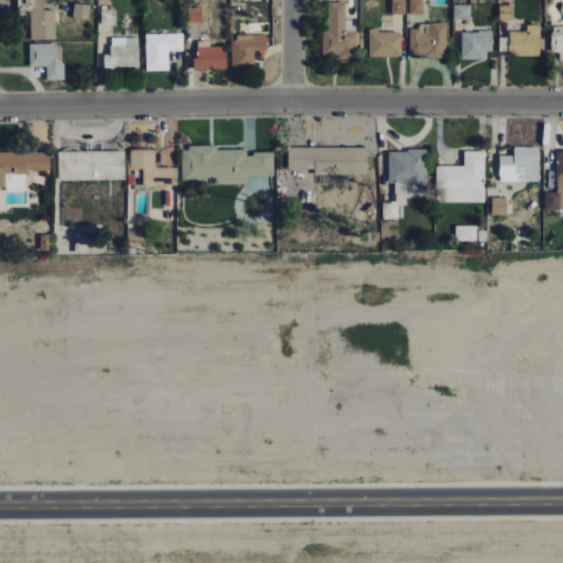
[(30,0),(32,41),(55,40),(55,11),(44,11),(43,0),(30,0)]
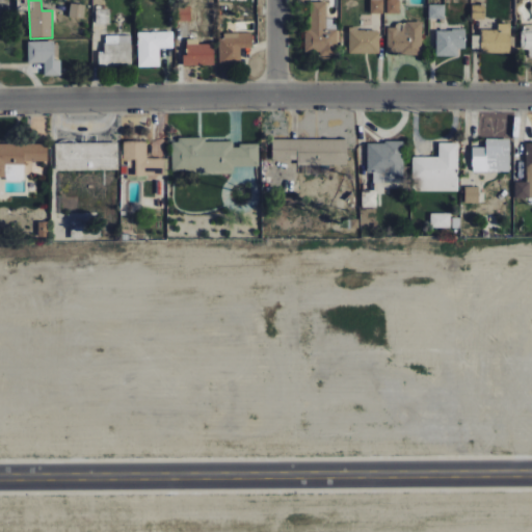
[(370,0),(370,14),(383,15),(382,0),(370,0)]
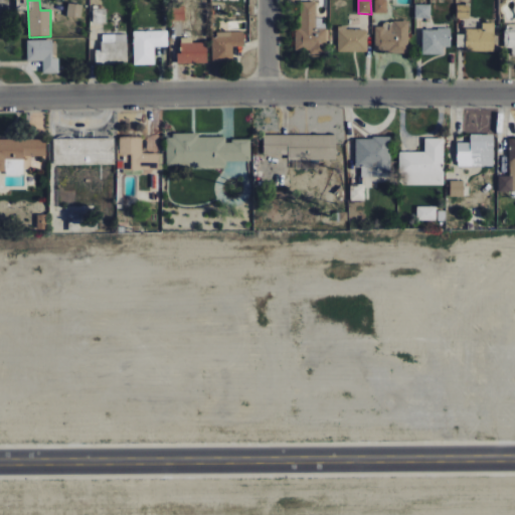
[(386,13),(385,0),(375,0),(376,13),(386,13)]
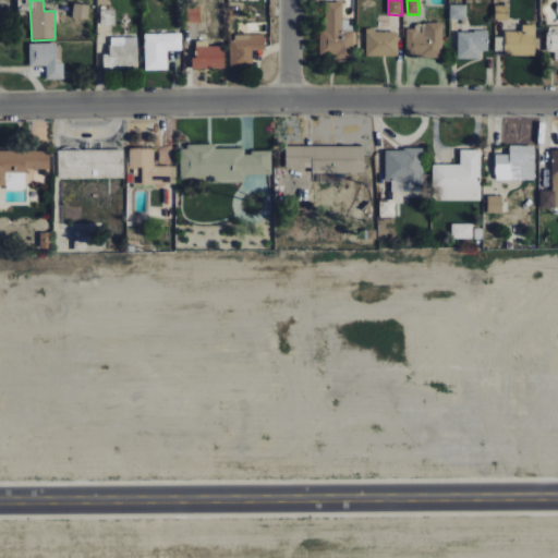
[(342,3),(325,3),(325,31),(319,31),(319,57),(355,57),(355,32),(342,32),(342,3)]
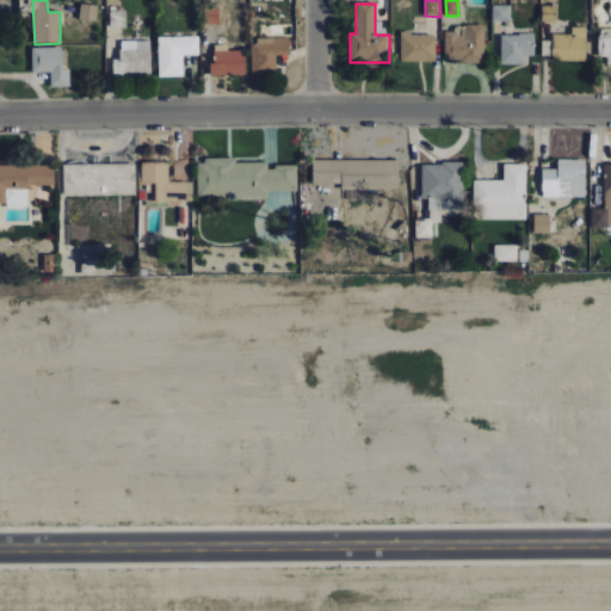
[(96,23),(98,7),(81,5),(79,20),(96,23)]
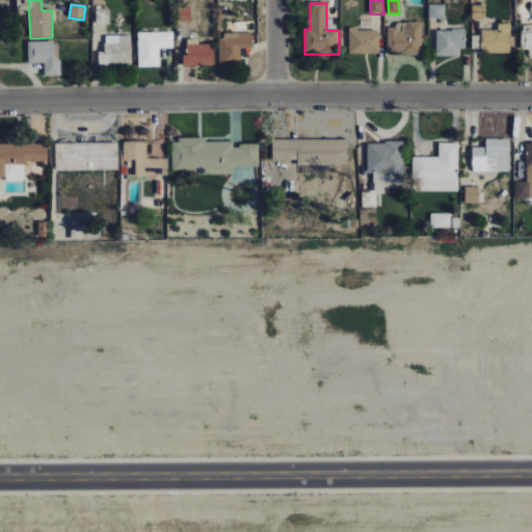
[(445,6),(428,5),(428,20),(444,20),(445,6)]
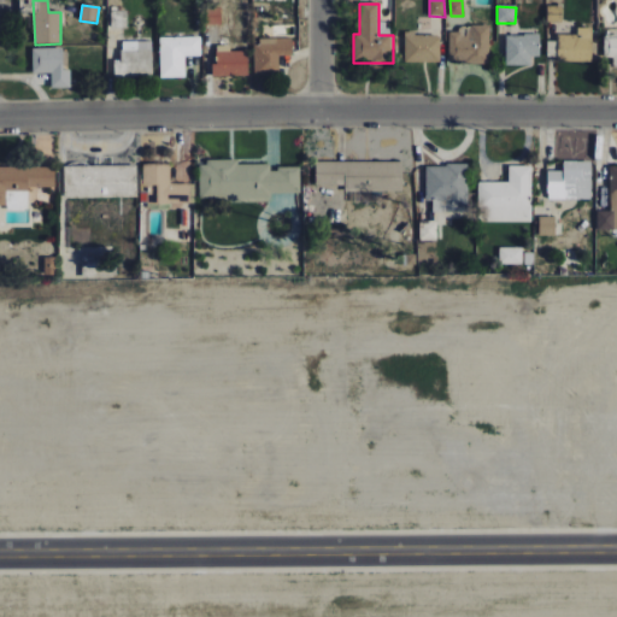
[(546,23),(562,23),(563,7),(547,6),(546,23)]
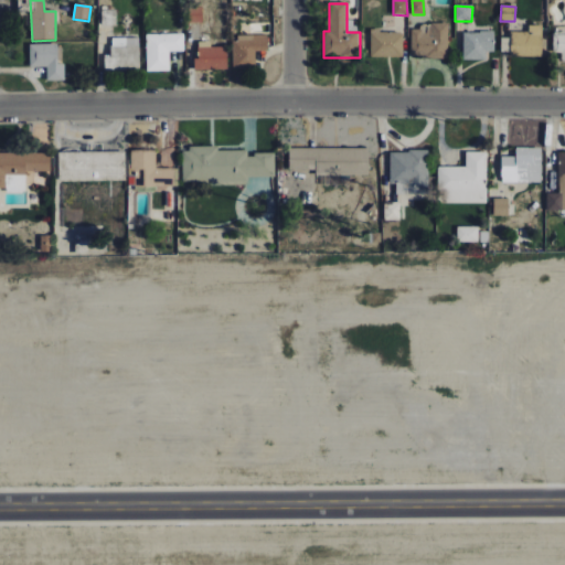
[(188,13),(189,23),(202,23),(201,12),(188,13)]
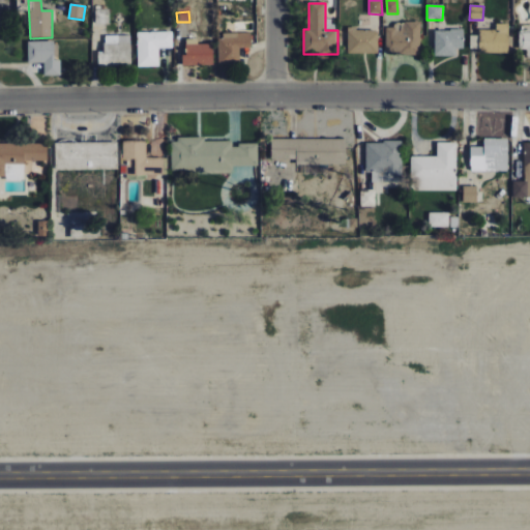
[(386,24),(385,53),(419,53),(420,25),(386,24)]
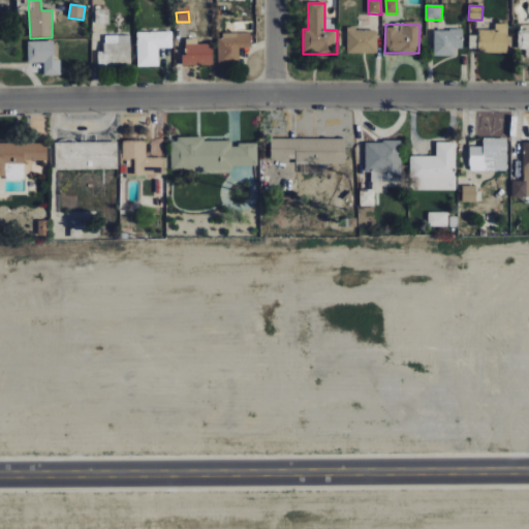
[(477,53),(507,54),(507,25),(495,25),(495,31),(478,30),(477,53)]
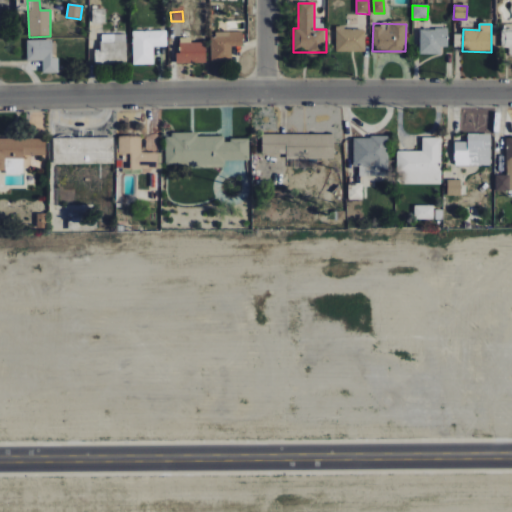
[(335,52),(365,53),(365,29),(336,28),(335,52)]
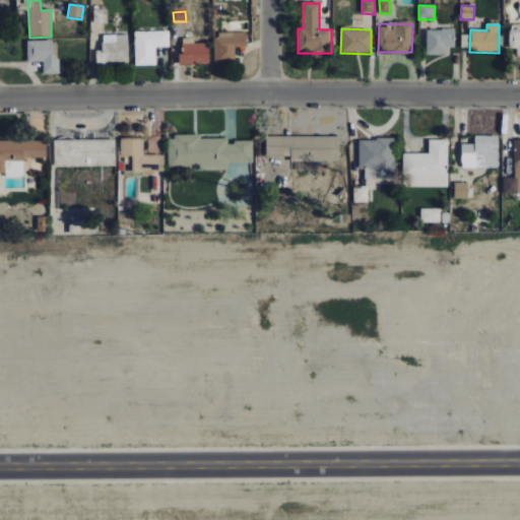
[(427,30),(426,56),(447,56),(447,48),(454,49),(454,30),(427,30)]
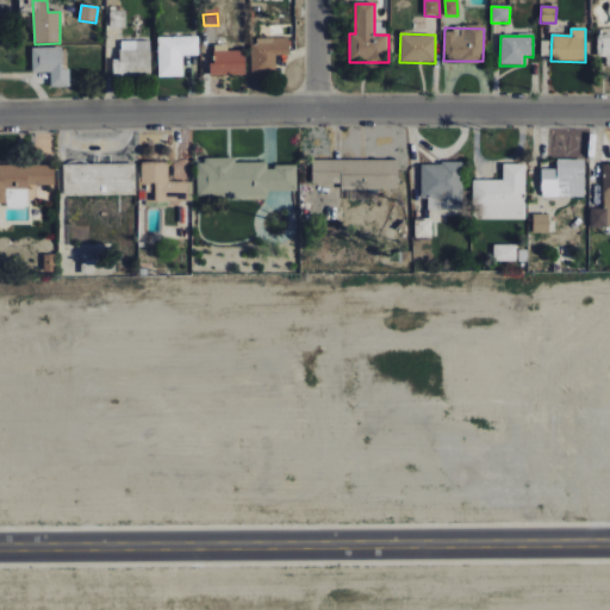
[(607,67),(609,66),(609,36),(597,37),(597,57),(605,57),(607,67)]
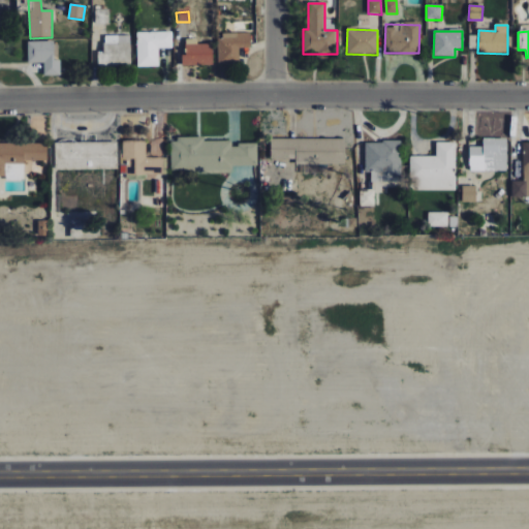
[(172,32),(136,33),(137,67),(158,66),(158,49),(173,49),(172,32)]
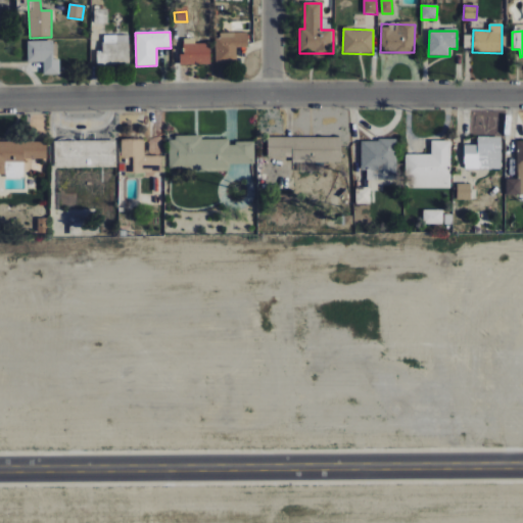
[(215,35),(216,63),(237,63),(237,48),(247,48),(247,34),(215,35)]
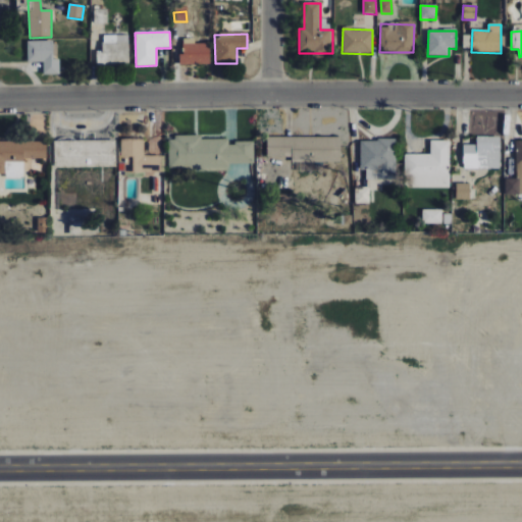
[(97,63),(129,63),(128,36),(103,36),(103,52),(96,52),(97,63)]
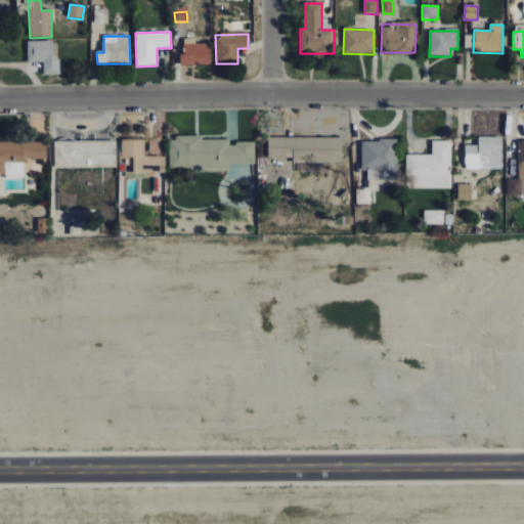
[(182,66),(211,64),(210,44),(195,44),(195,39),(181,40),(182,66)]
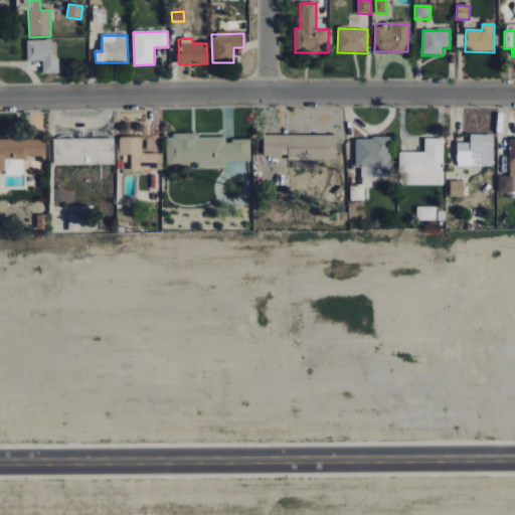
[(26,61),(42,61),(42,73),(58,74),(58,55),(56,55),(57,41),(27,40),(26,61)]
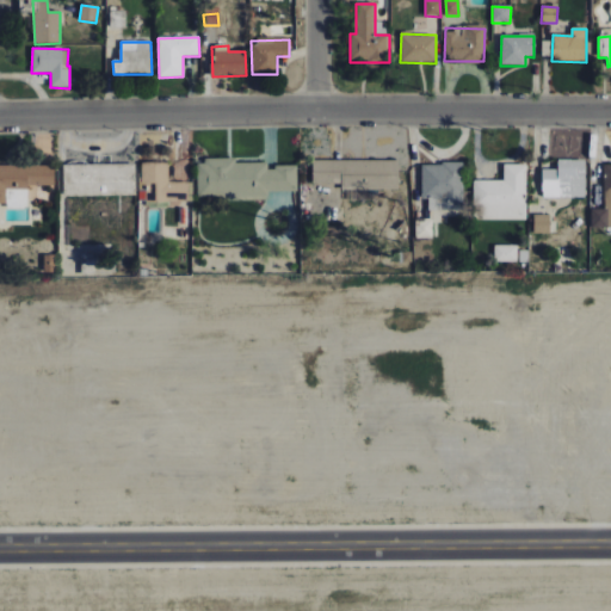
[(297,166),(267,166),(267,162),(236,162),(236,159),(197,159),(197,199),(267,198),(267,191),(297,191),(297,166)]
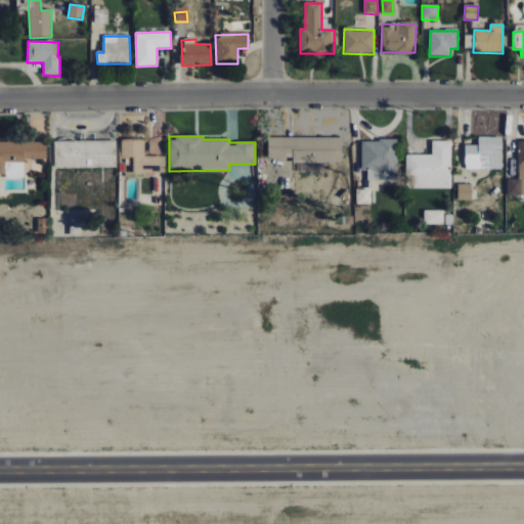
[(341,137),(268,137),(267,157),(292,158),(292,163),(341,164),(341,137)]
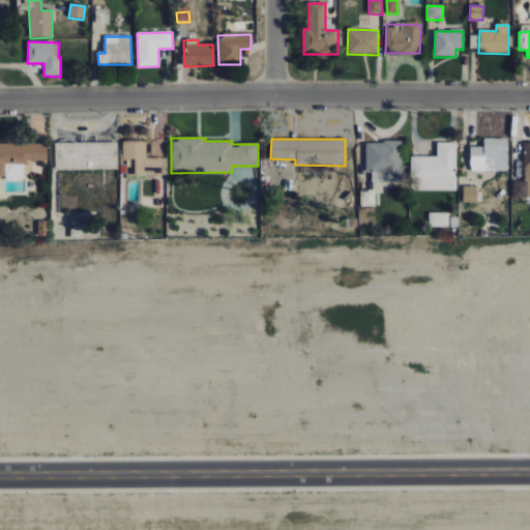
[(471,170),(471,166),(470,166),(470,148),(470,146),(483,146),(483,139),(507,139),(507,170),(471,170)]
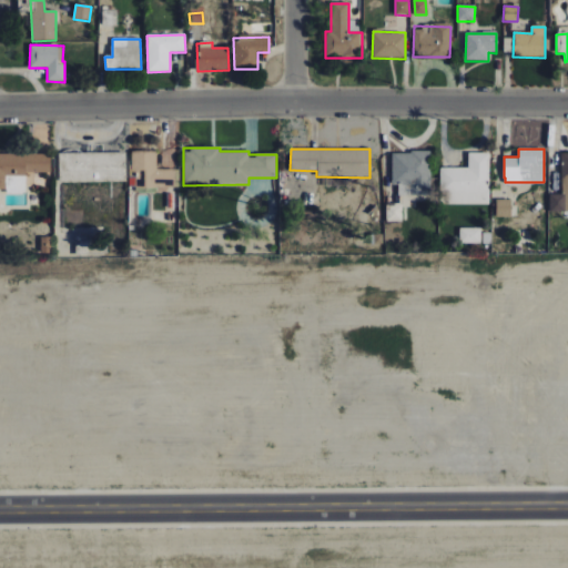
[(156,151),(131,151),(131,170),(143,170),(143,186),(174,186),(174,169),(156,169),(156,151)]
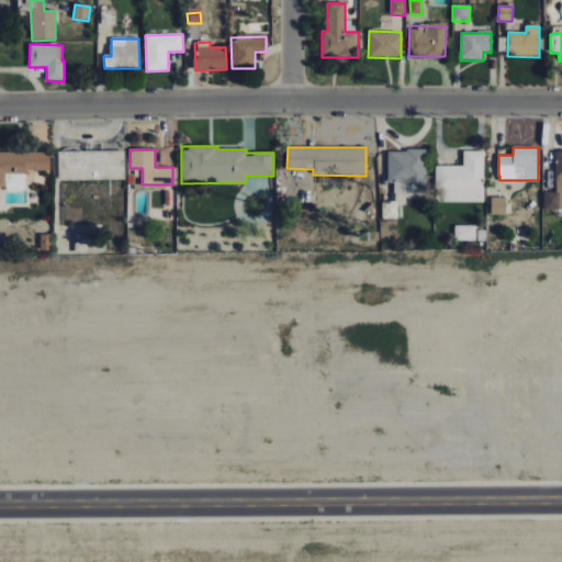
[(49,153),(0,150),(0,188),(24,189),(25,170),(48,170),(49,153)]
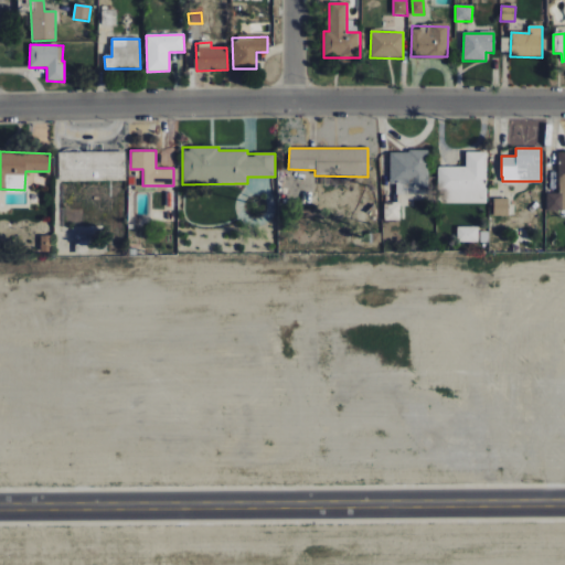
[(124,151),(59,152),(59,181),(125,180),(124,151)]
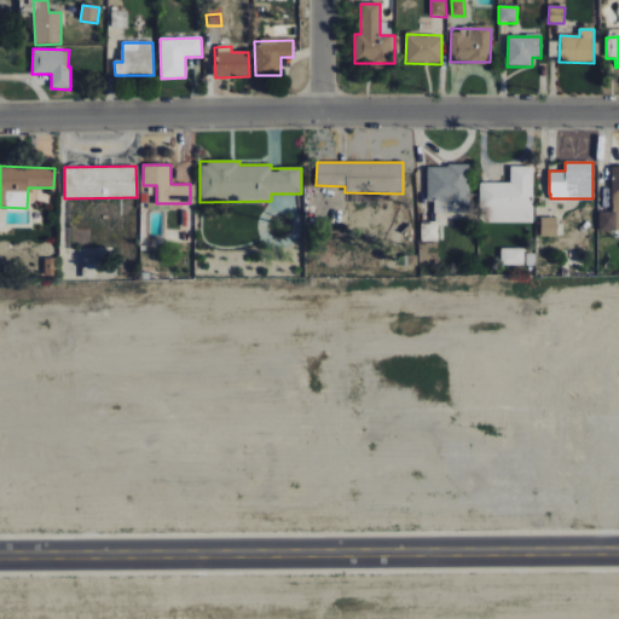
[(611,166),(618,166),(618,230),(599,230),(599,210),(611,210),(611,166)]
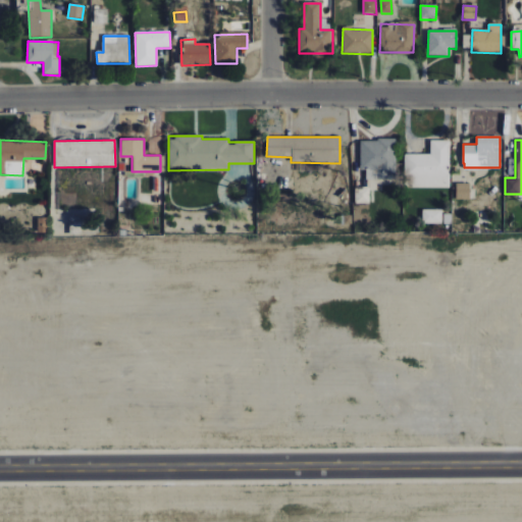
[(360,141),(360,170),(365,169),(366,180),(395,179),(395,141),(360,141)]
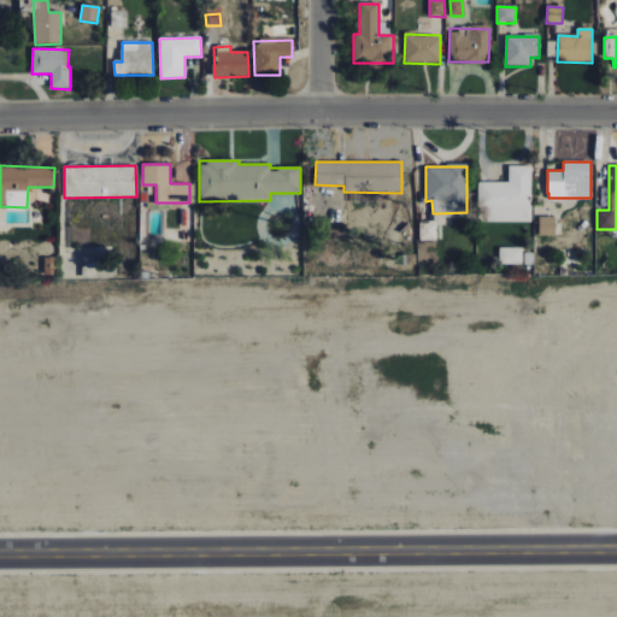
[(477,182),(509,182),(509,166),(532,166),(532,221),(477,221),(477,182)]
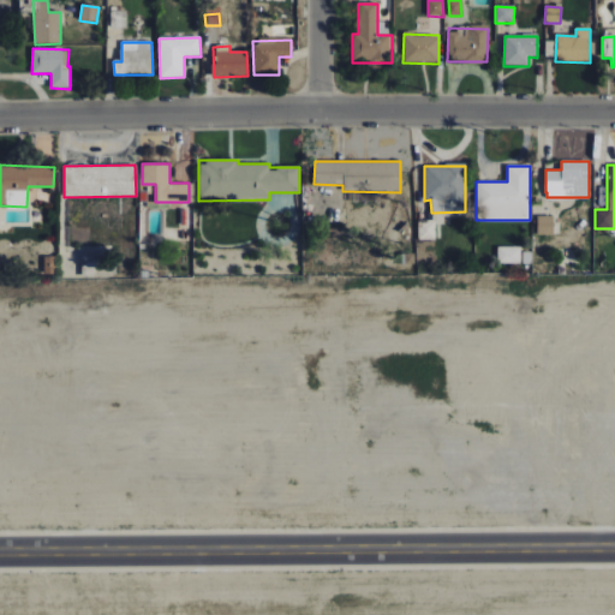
[(537,215),(553,215),(553,233),(537,233),(537,215)]
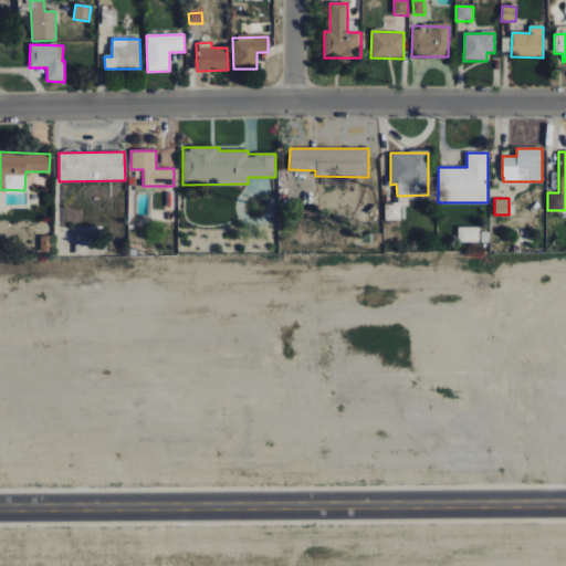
[(400,220),(400,202),(385,202),(385,220),(400,220)]
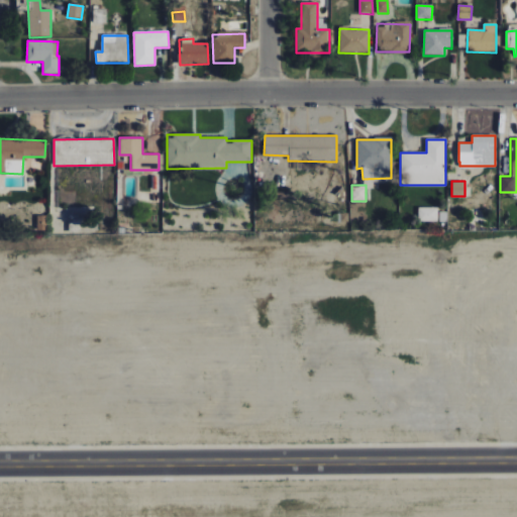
[(418,208),(440,208),(440,212),(447,212),(447,222),(418,222),(418,208)]
